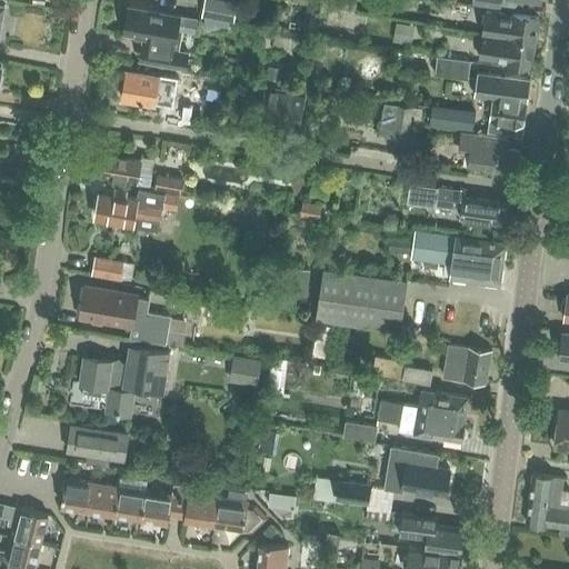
[(232,22),(236,1),(229,0),(205,0),(201,16),(232,22)]
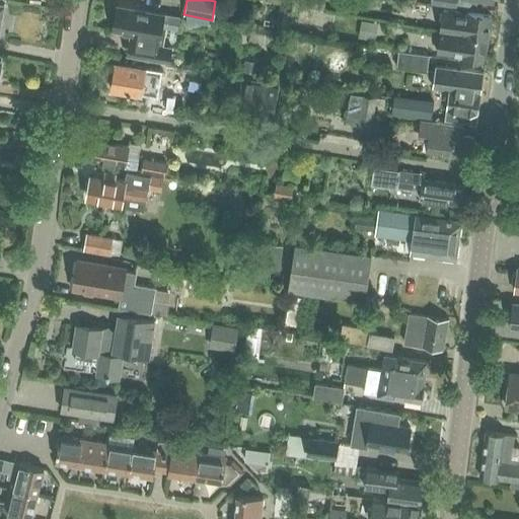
[(323,10),(323,7),(324,0),(296,0),(296,6),(323,10)]
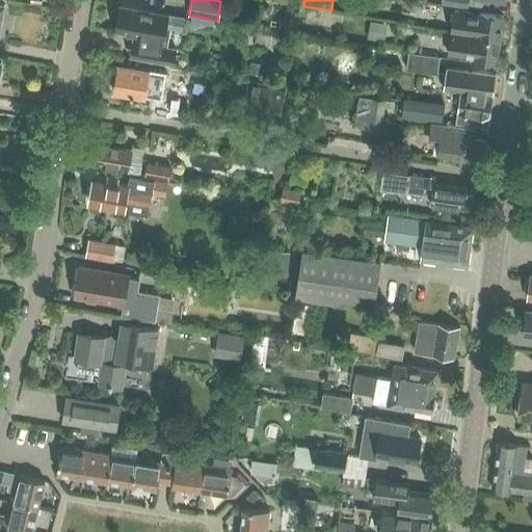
[(120,6),(115,30),(145,36),(141,57),(156,59),(169,61),(174,62),(176,48),(168,47),(171,27),(183,29),(185,18),(120,6)]
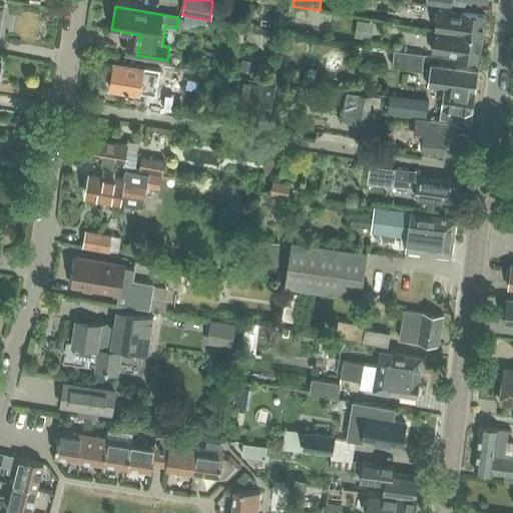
[(483,38),(486,16),(463,13),(438,10),(435,31),(483,38)]
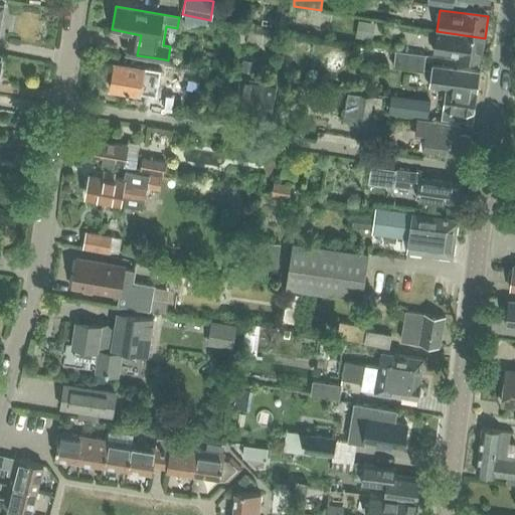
[(371,41),(375,23),(358,21),(355,38),(356,38),(355,44),(361,45),(362,39),(371,41)]
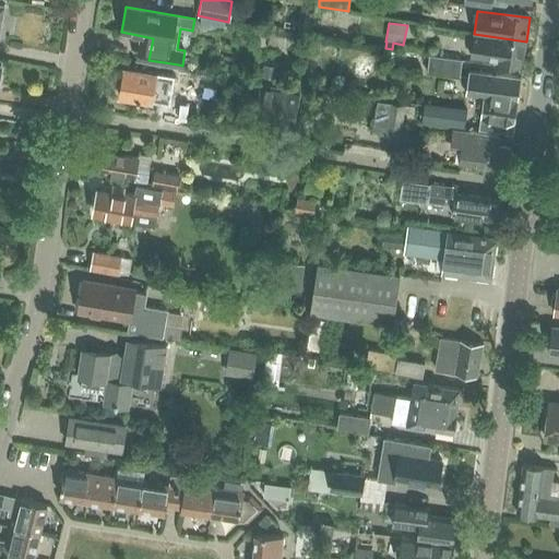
[(523,66),(526,42),(474,34),(471,57),(496,60),(496,62),(523,66)]
